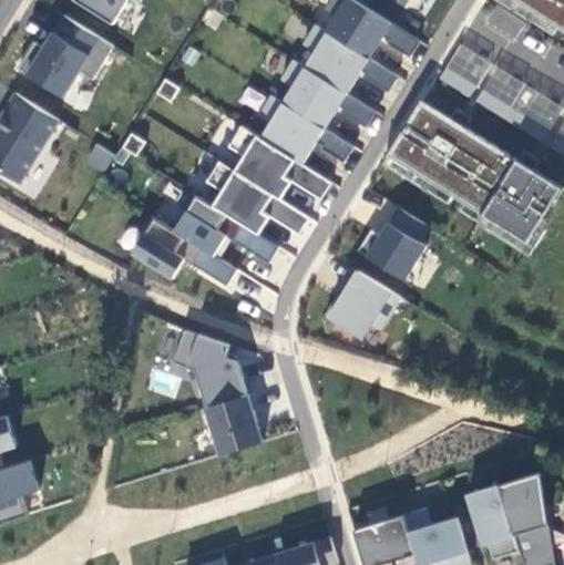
[(129,3),(130,0),(73,0),(111,23),(124,1),(129,3)]
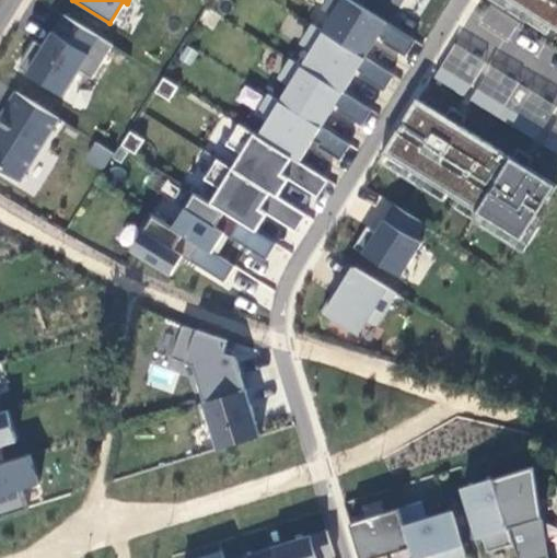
[(414,39),(349,0),(324,0),(320,8),(332,14),(322,31),(363,57),(376,35),(382,38),(381,42),(404,56),(414,39)]
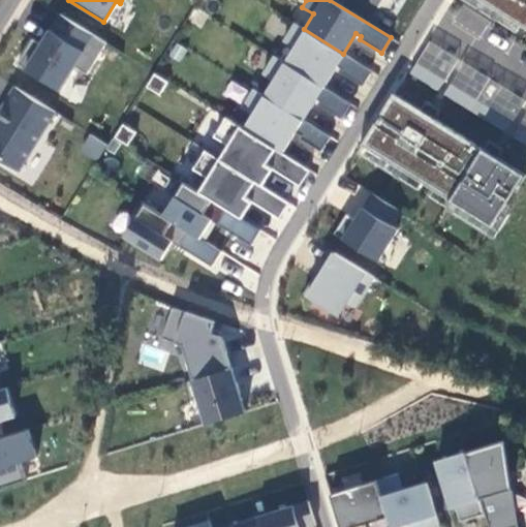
[(525,0),(480,0),(525,28),(525,0)]
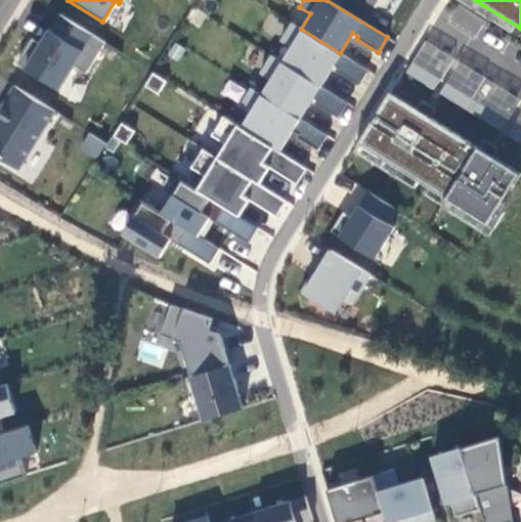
[(103,42),(57,13),(38,43),(30,38),(14,62),(57,89),(72,66),(84,73),(103,42)]
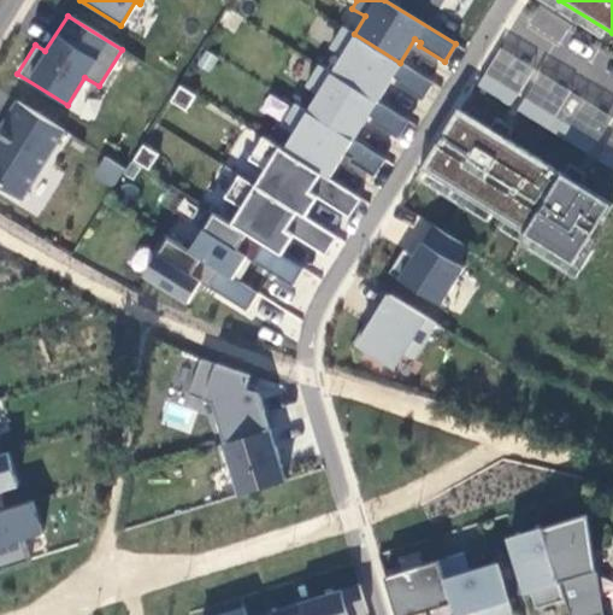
[(376,101),(387,83),(381,78),(384,72),(394,78),(392,82),(420,100),(431,82),(400,63),(354,34),(341,27),(328,47),(341,56),(330,72),(376,101)]
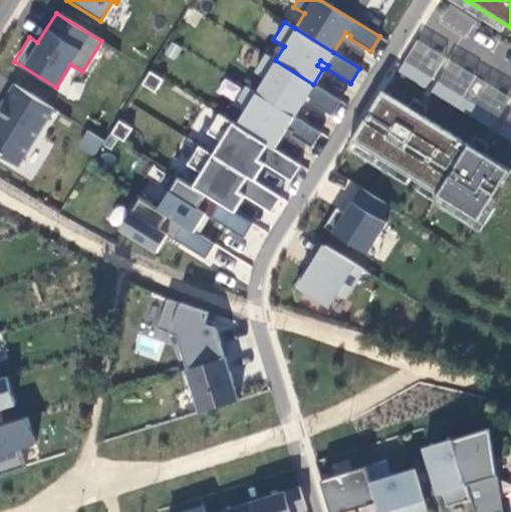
[(444,56),(416,39),(403,61),(431,77),(444,56)]
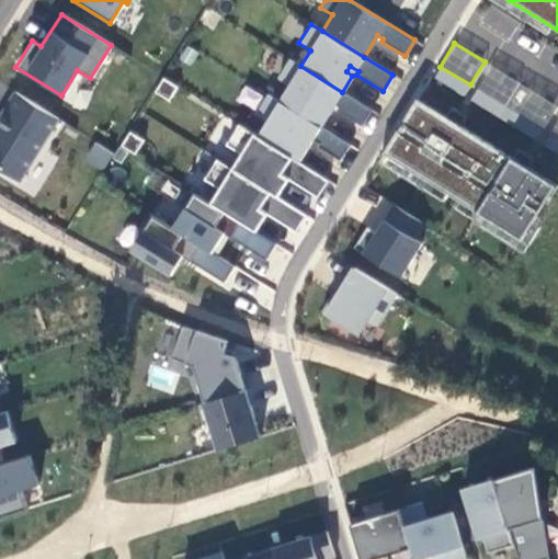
[(320,126),(330,111),(325,106),(328,101),(337,106),(334,110),(361,126),(371,110),(342,92),(300,66),(288,58),(276,78),(288,86),(279,101),(320,126)]
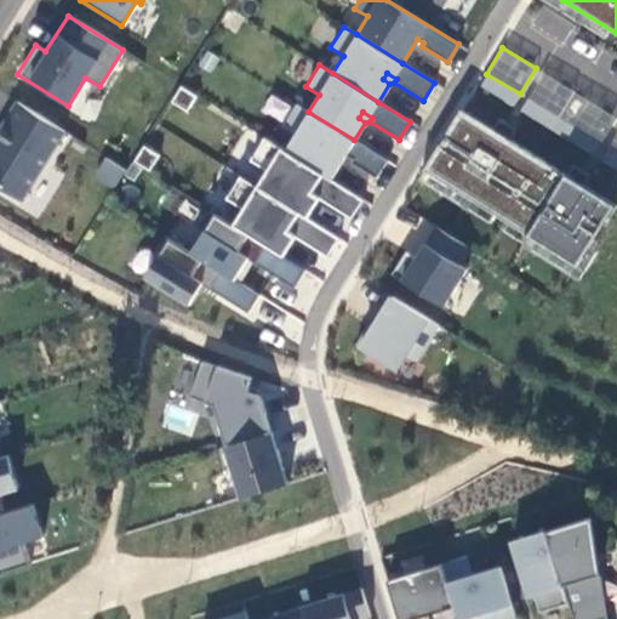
[(599,142),(615,117),(543,72),(527,98),(599,142)]
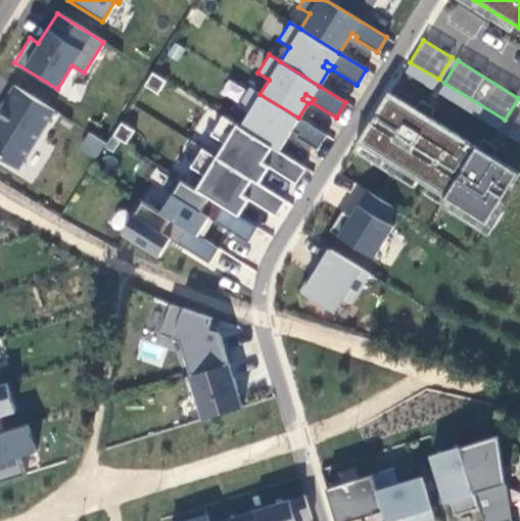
[(438,79),(410,62),(404,73),(431,90),(438,79)]
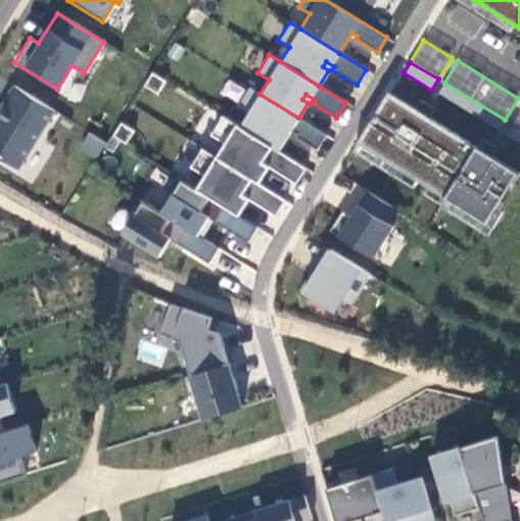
[(505,120),(444,83),(437,94),(499,131),(505,120)]
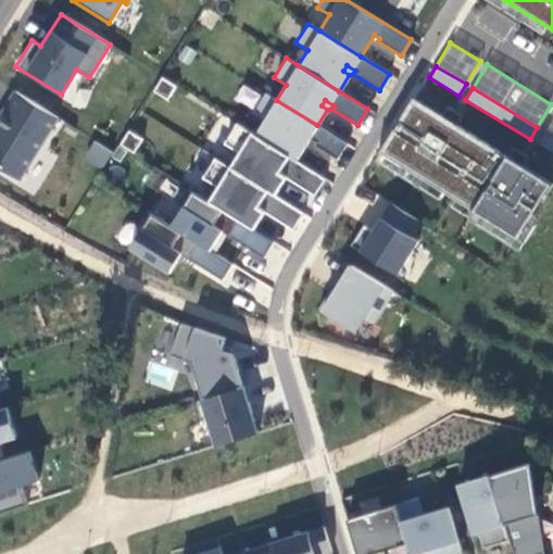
[(0,168),(17,179),(55,117),(13,90),(0,111),(0,168)]
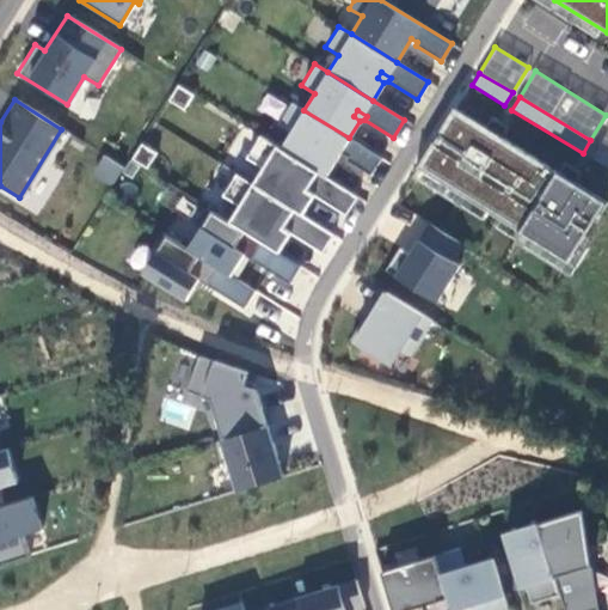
[(304,110),(292,102),(278,123),(292,130),(280,148),(325,177),(341,153),(347,157),(344,159),(370,176),(381,158),(349,138),(304,110)]
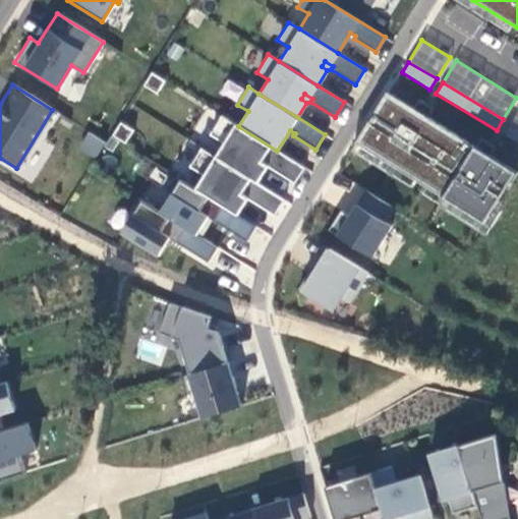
[(484,222),(516,171),(386,91),(354,141),(484,222)]
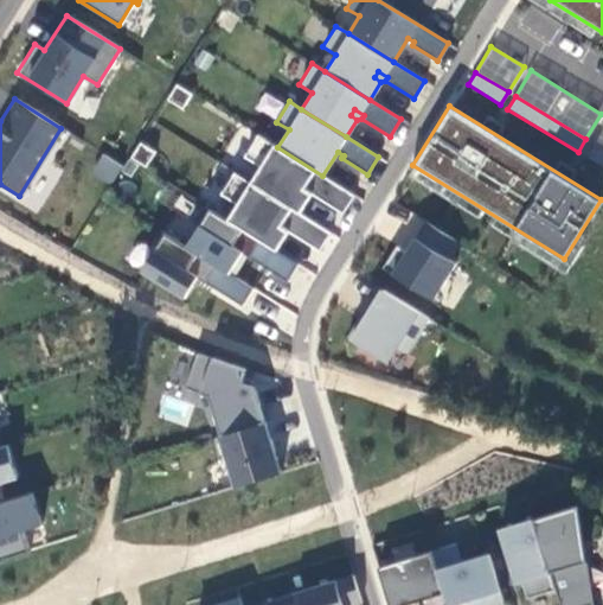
[(602,150),(602,126),(592,144),(602,150)]
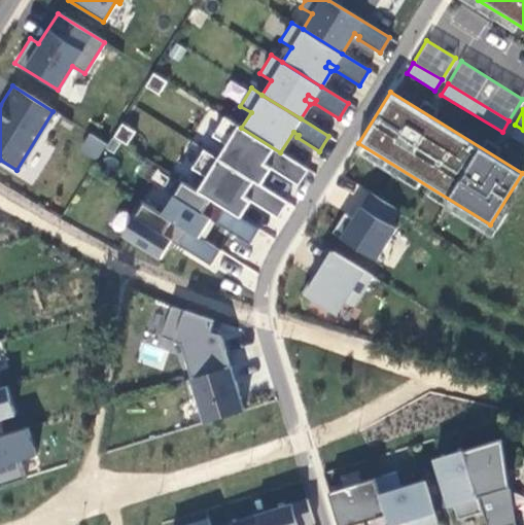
[(241,128),(223,116),(211,136),(225,144),(217,159),(252,180),(263,162),(271,167),(299,184),(308,169),(280,152),(241,128)]
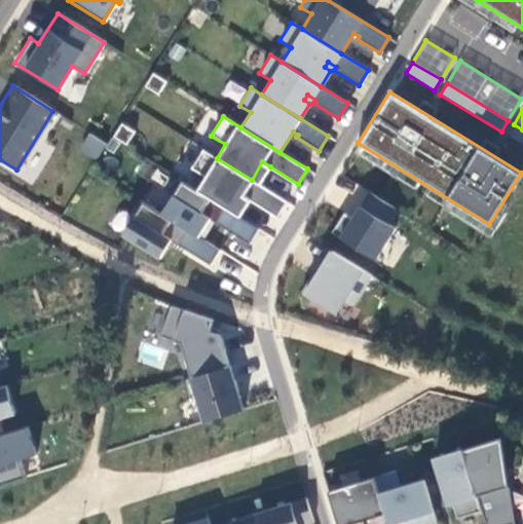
[(522,129),(514,124),(508,136),(522,144),(522,129)]
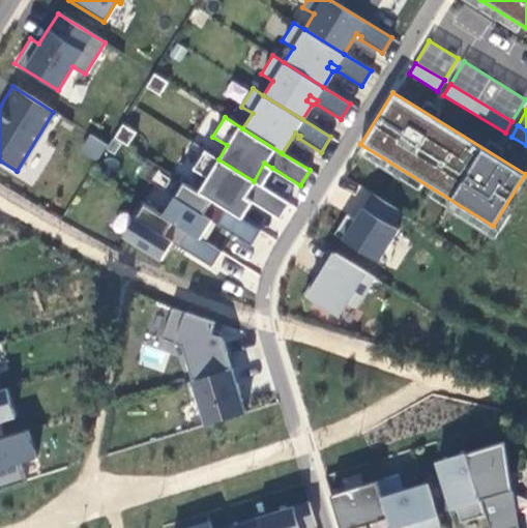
[(87,136),(76,153),(93,164),(105,146),(87,136)]
